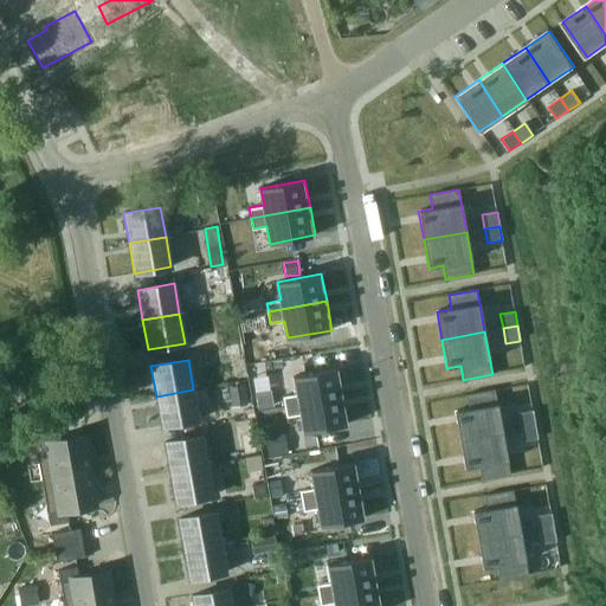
[(297,394),(283,397),(284,405),(342,395),(339,368),(294,375),(297,394)]
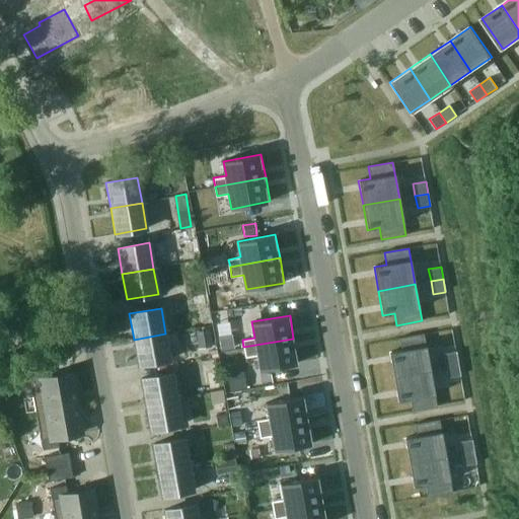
[(212,348),(210,330),(199,331),(201,349),(212,348)]
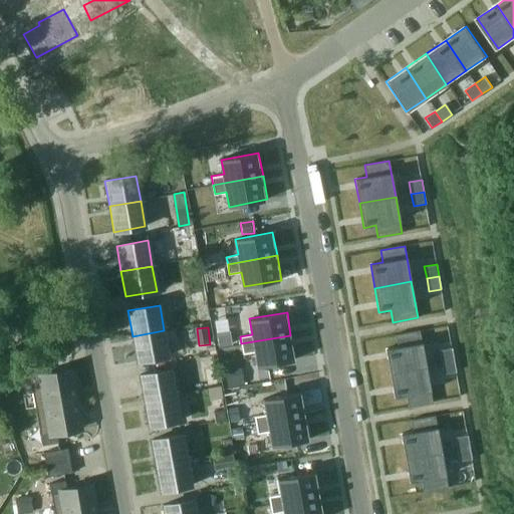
[(169,355),(164,330),(133,336),(137,361),(169,355)]
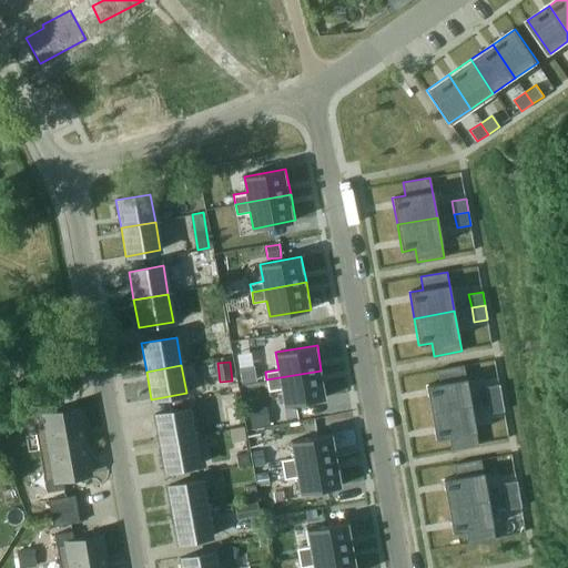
[(439,384),(426,386),(430,413),(472,405),(464,365),(436,371),(439,384)]
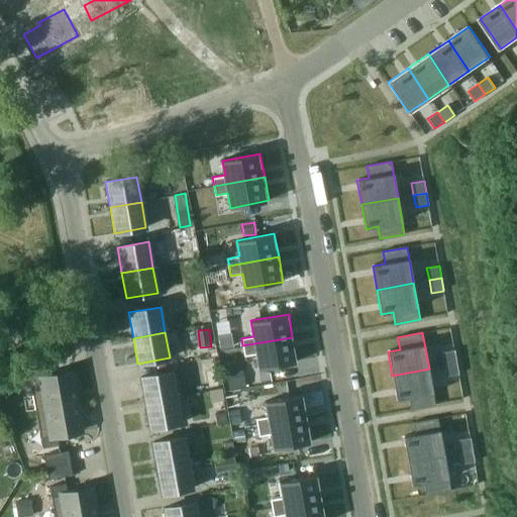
[(233,347),(231,334),(218,336),(220,349),(233,347)]
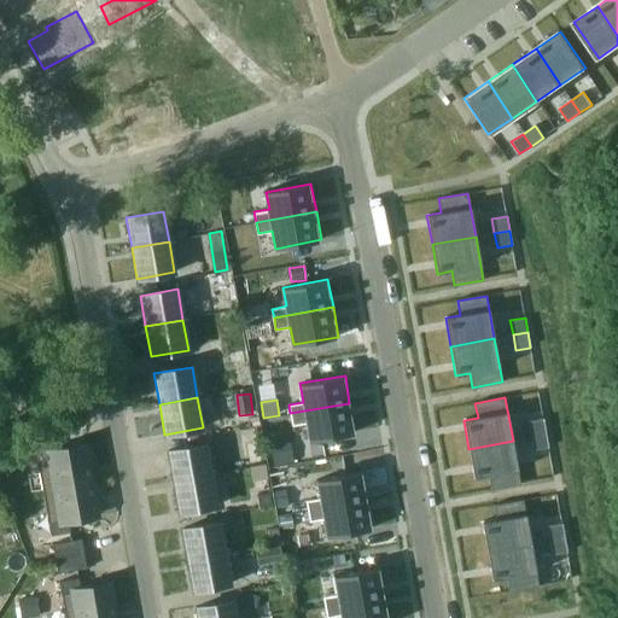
[(349,403),(290,413),(292,425),(307,423),(310,439),(355,432),(349,403)]
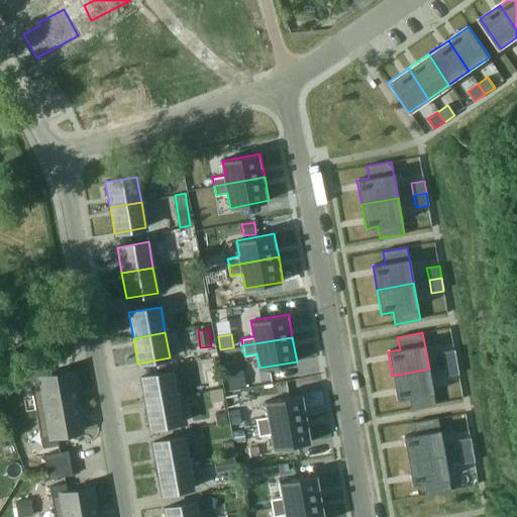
[(453,350),(442,352),(444,366),(456,364),(454,350),(453,350)]
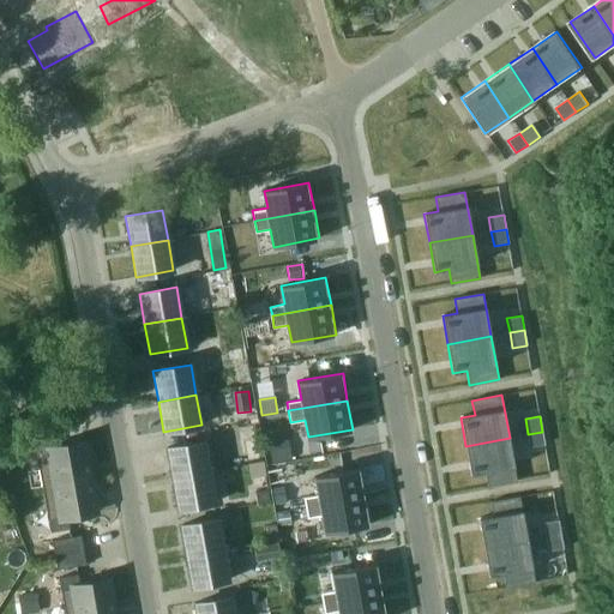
[(542,432),(528,434),(530,447),(545,445),(542,432)]
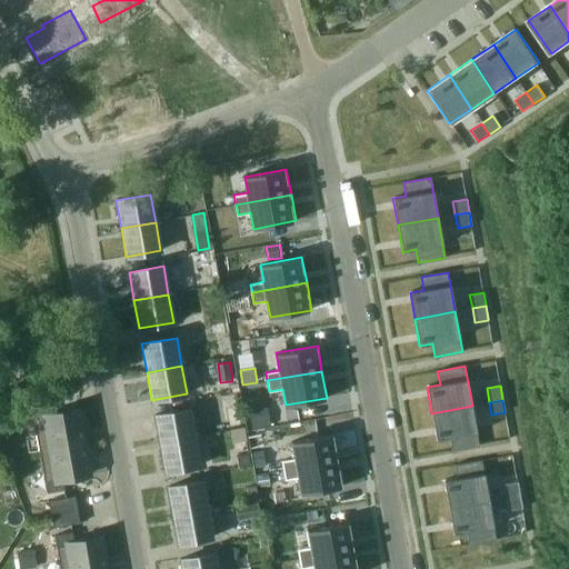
[(39,450),(85,442),(79,411),(51,416),(50,405),(31,407),(39,450)]
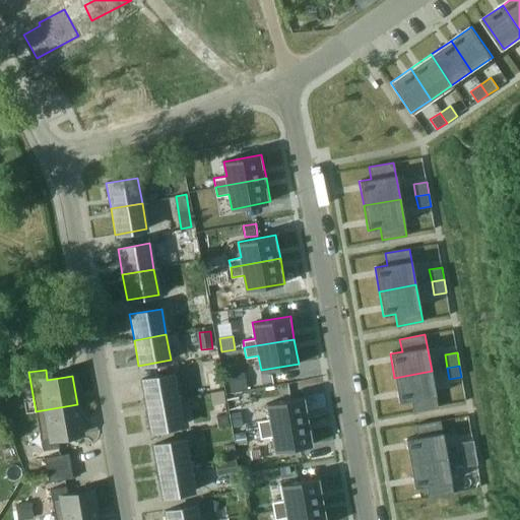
[(432,371),(394,378),(398,402),(410,400),(412,412),(438,407),(432,371)]
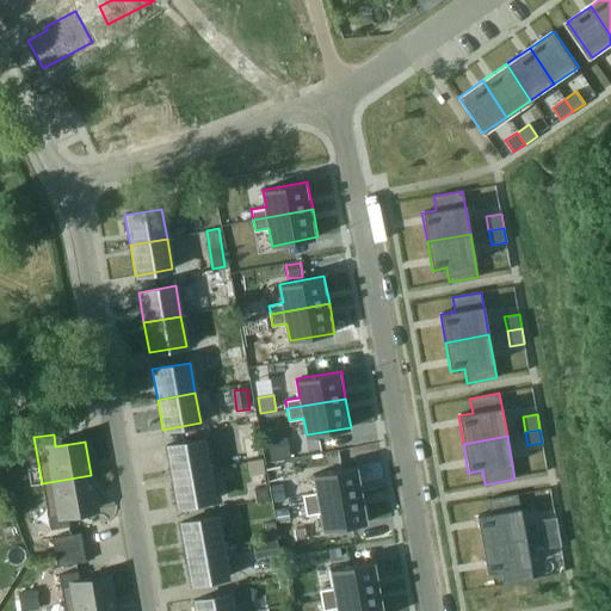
[(287,437),(267,440),(271,461),(289,458),(287,437)]
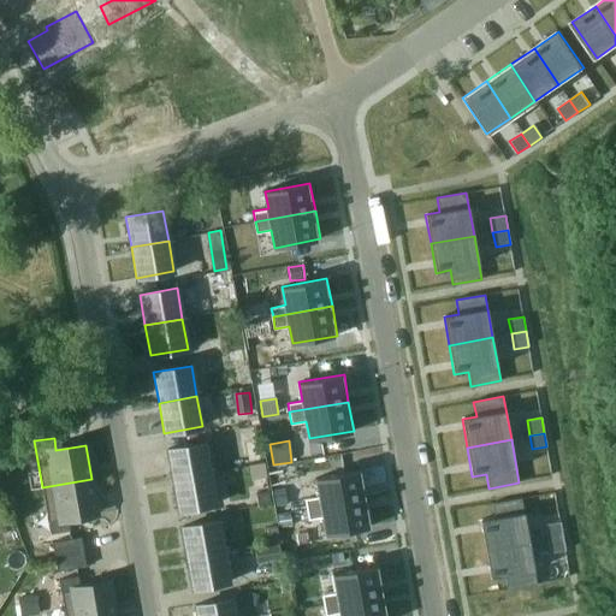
[(167,450),(172,480),(211,473),(205,443),(167,450)]
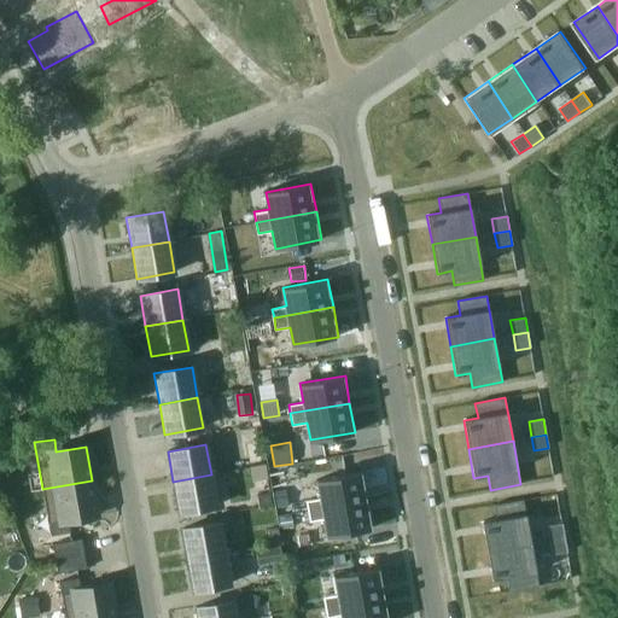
[(320,497),(305,501),(308,509),(367,499),(362,471),(318,479),(320,497)]
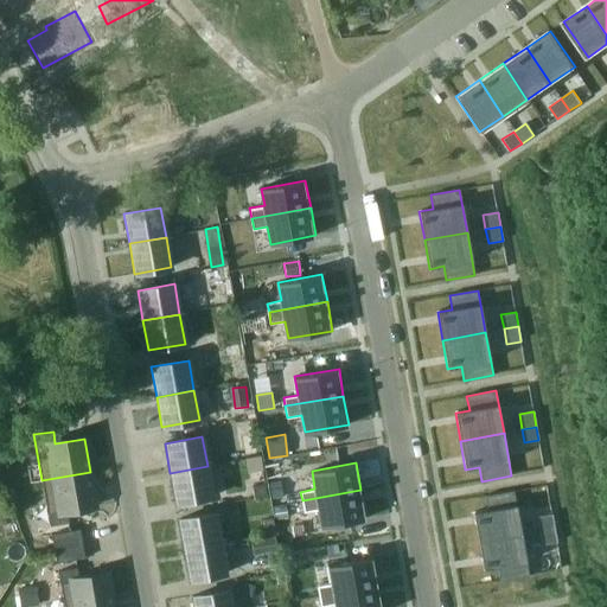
[(212,497),(208,466),(170,473),(176,503),(212,497)]
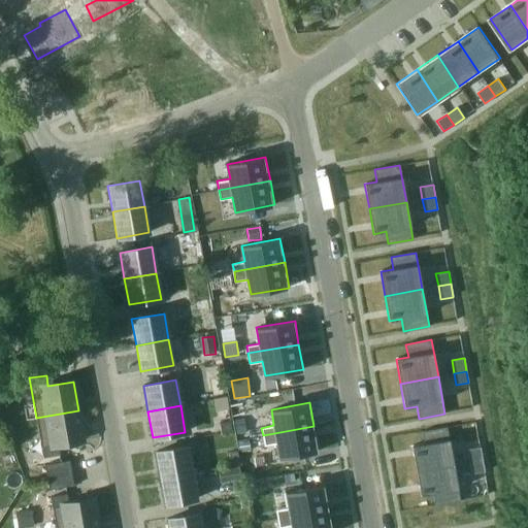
[(78,410),(36,418),(43,457),(60,455),(58,444),(84,439),(78,410)]
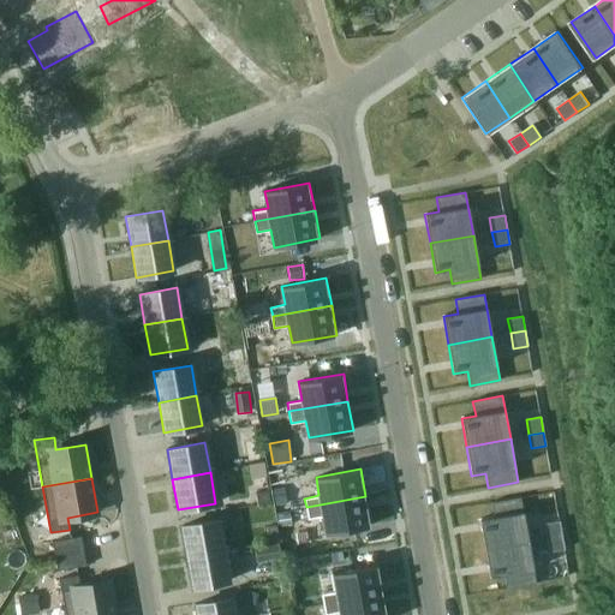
[(270,502),(268,490),(255,493),(257,505),(270,502)]
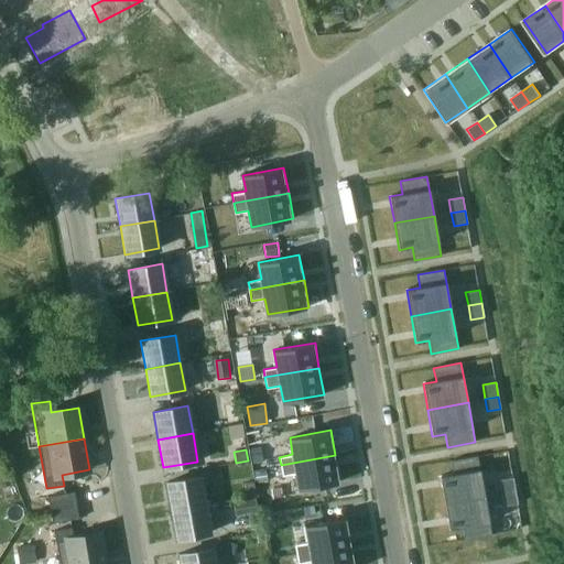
[(262,454),(261,454),(251,456),(253,464),(263,462),(262,454)]
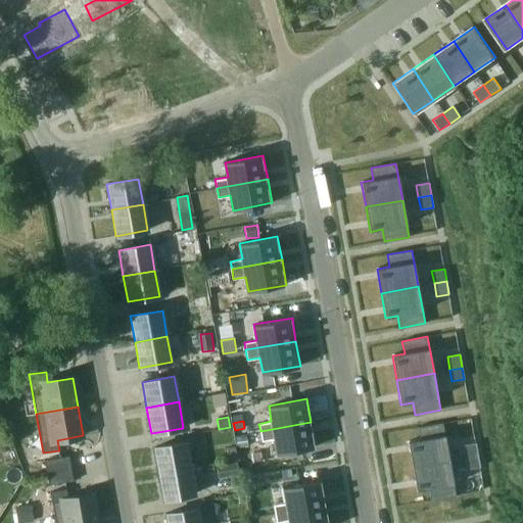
[(311,422),(260,431),(262,440),(274,438),(277,454),(315,447),(311,422)]
